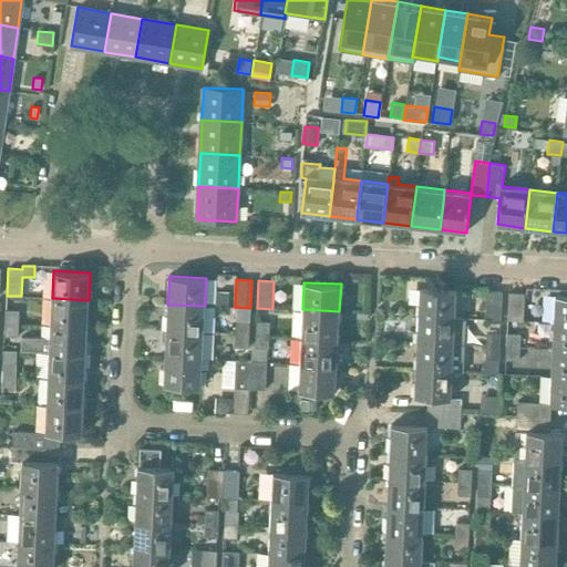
[(419,315),(418,316),(455,318),(455,317),(456,289),(420,288),(419,315)]
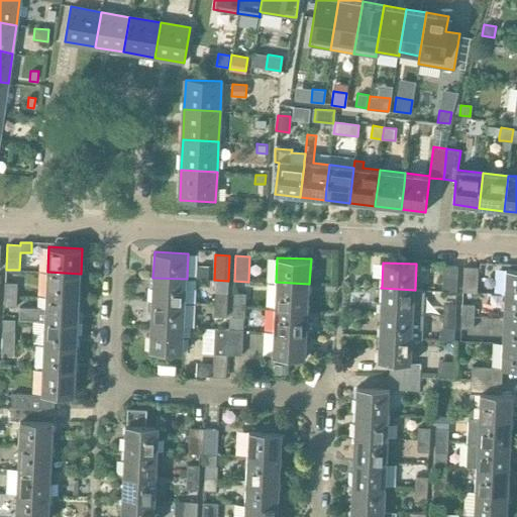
[(456,291),(457,266),(443,266),(442,290),(456,291)]
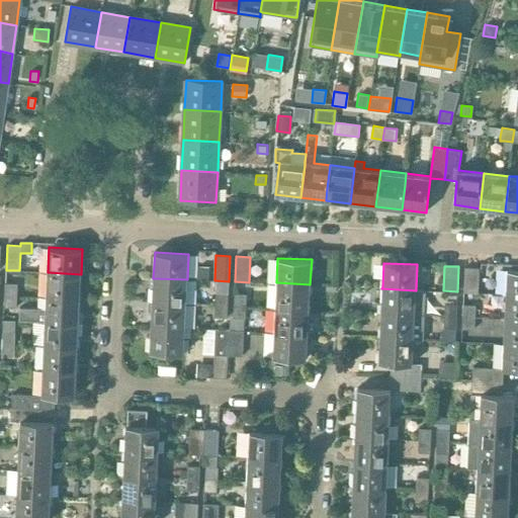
[(478,292),(479,267),(464,267),(463,291),(478,292)]
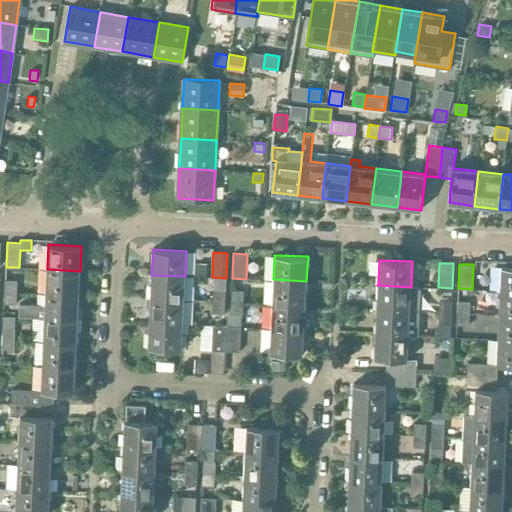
[(511,266),(501,266),(500,291),(511,291),(511,266)]
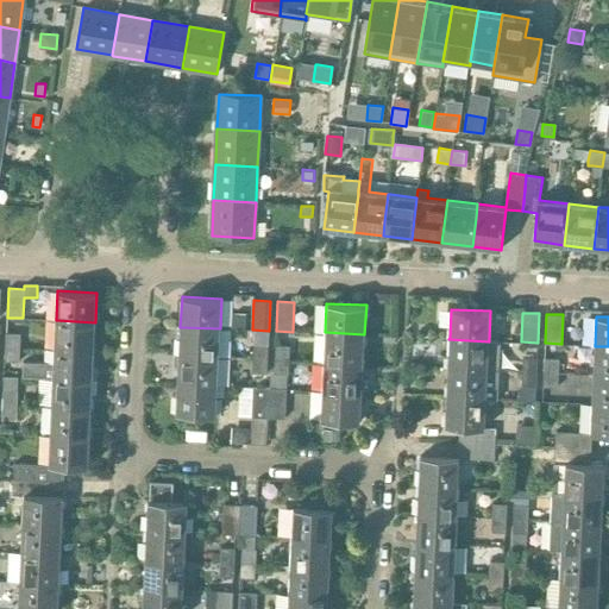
[(56,320),(54,350),(75,350),(94,351),(95,322),(56,320)]
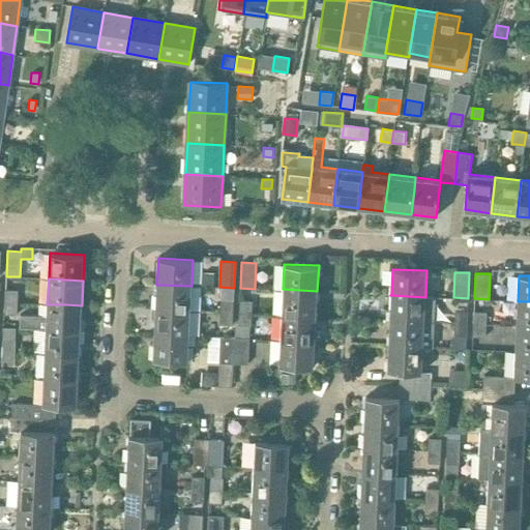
[(189,311),(192,286),(156,285),(155,308),(189,311)]
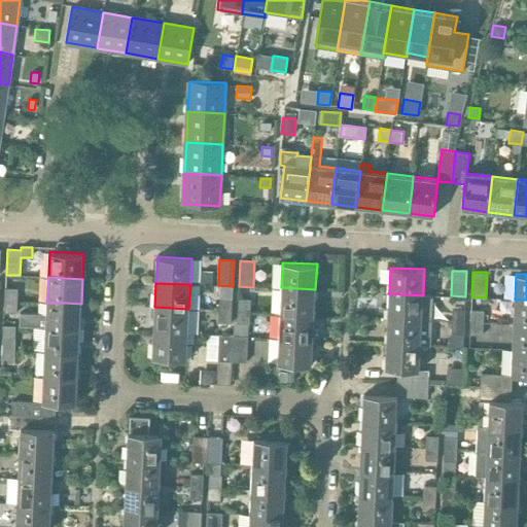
[(4,301),(18,301),(18,288),(5,287),(4,301)]
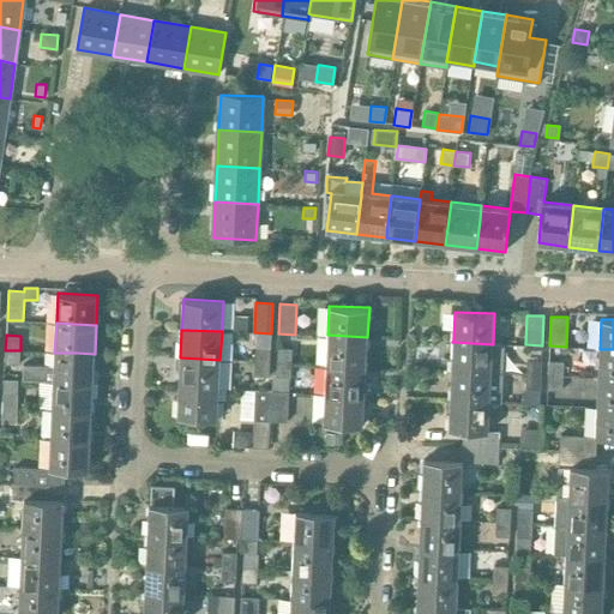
[(366,366),(367,337),(327,335),(326,365),(366,366)]
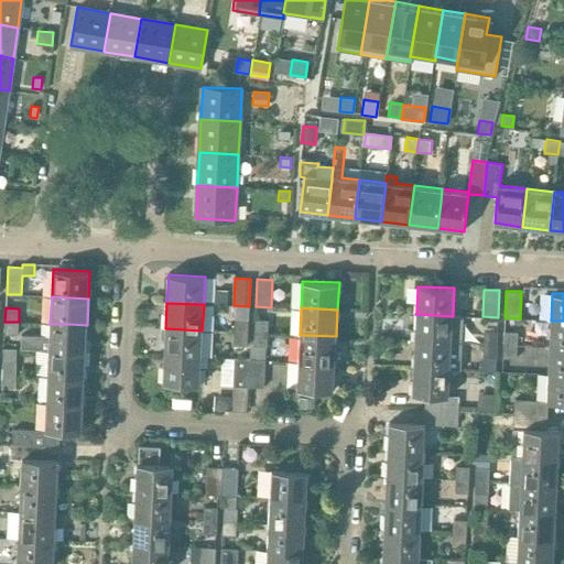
[(415,314),(414,340),(452,343),(462,343),(463,316),(453,316),(415,314)]
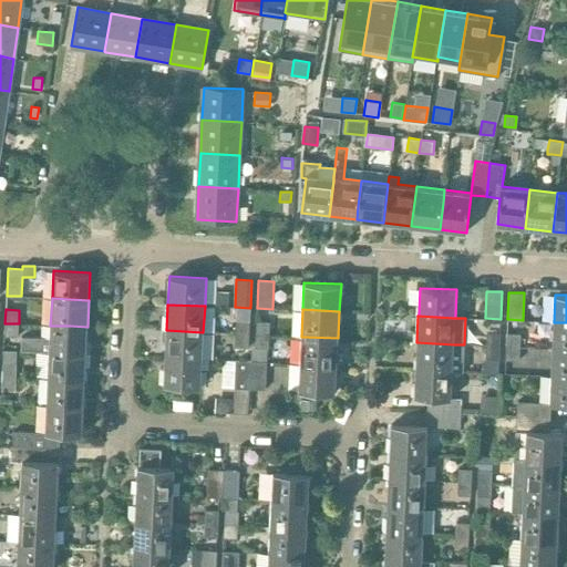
[(236,333),(249,334),(250,321),(236,320),(236,333)]
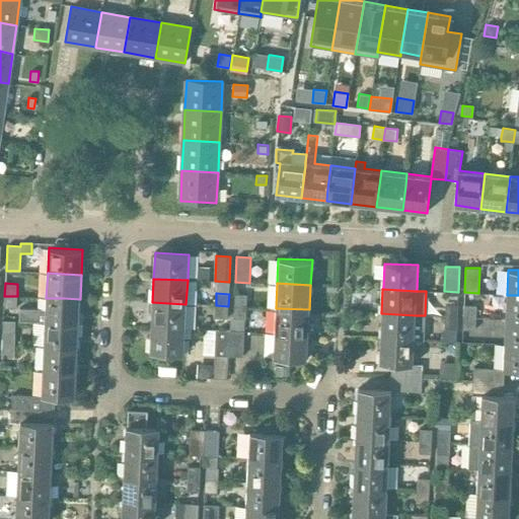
[(234,306),(246,307),(247,294),(234,294),(234,306)]
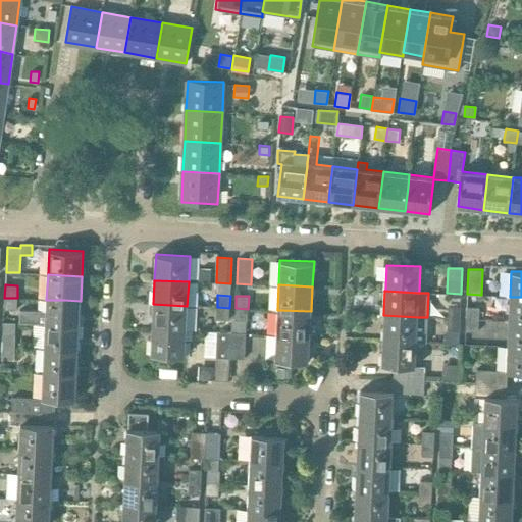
[(521,297),(510,297),(509,321),(521,321),(521,297)]
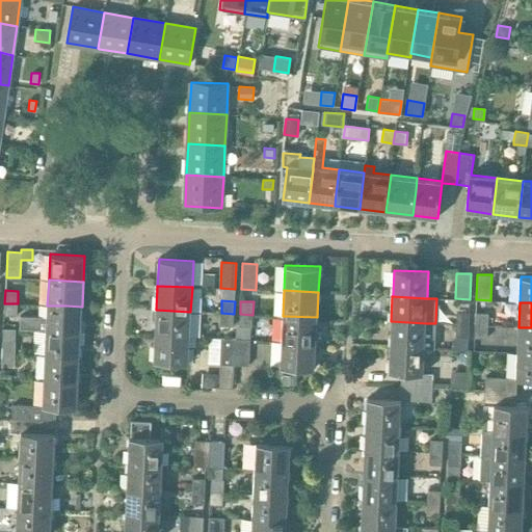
[(17,316),(18,303),(4,303),(4,315),(17,316)]
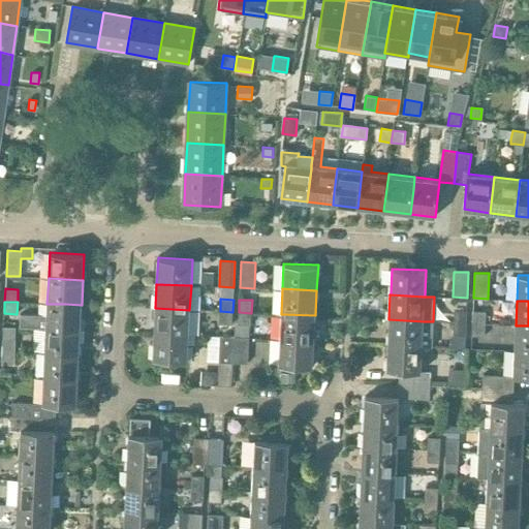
[(19,314),(19,328),(45,329),(55,329),(81,330),(82,305),(65,304),(47,304),(47,316),(19,314)]
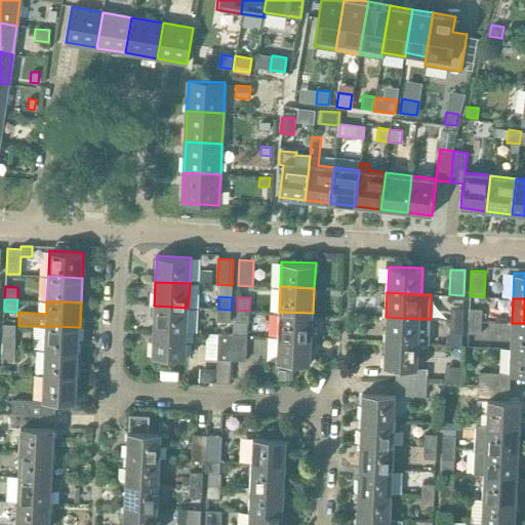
[(187,332),(188,308),(154,306),(153,331),(187,332)]
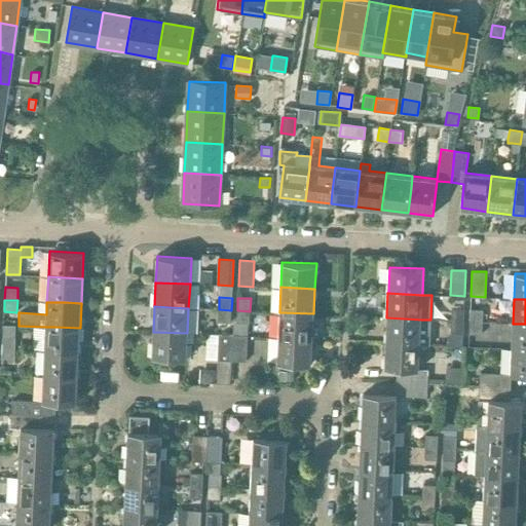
[(451,321),(463,322),(464,308),(451,308),(451,321)]
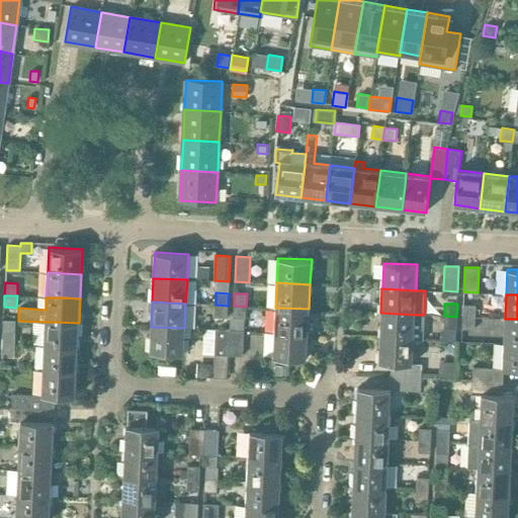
[(227,318),(228,306),(216,305),(214,317),(227,318)]
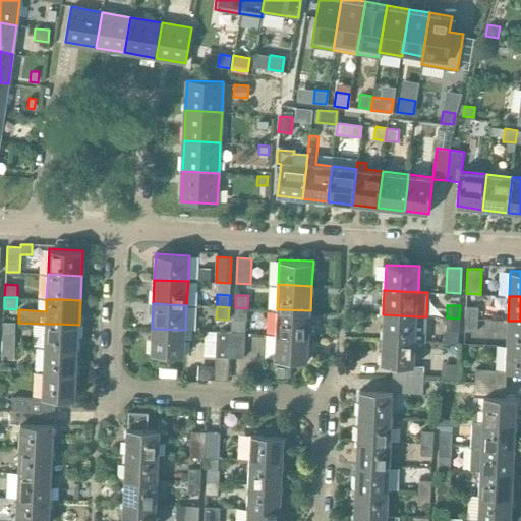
[(465,319),(477,320),(478,306),(466,306),(465,319)]
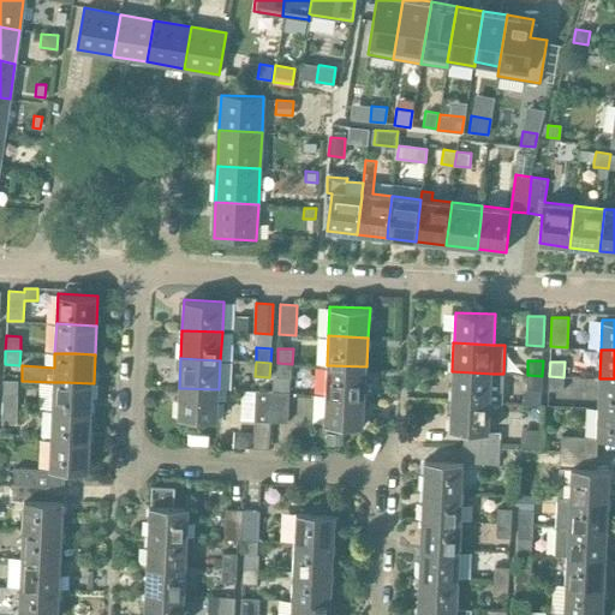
[(292,377),(292,364),(278,363),(276,377),(273,377),(273,392),(288,392),(290,377),(292,377)]
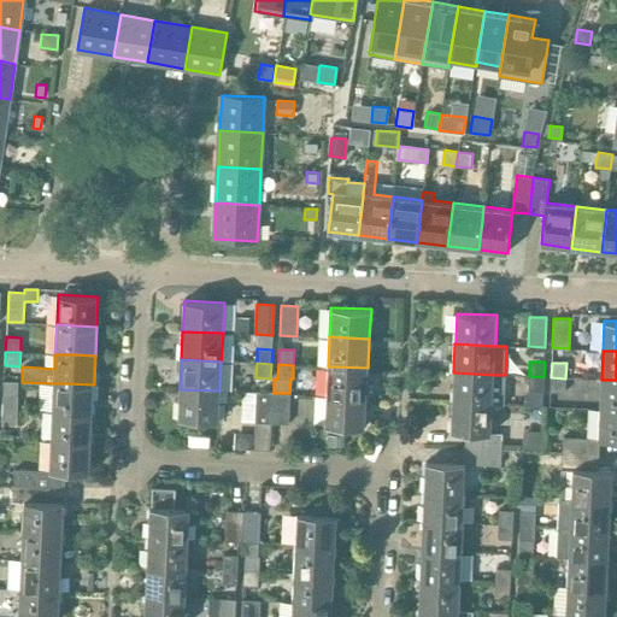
[(366,397),(368,368),(328,366),(325,395),(366,397)]
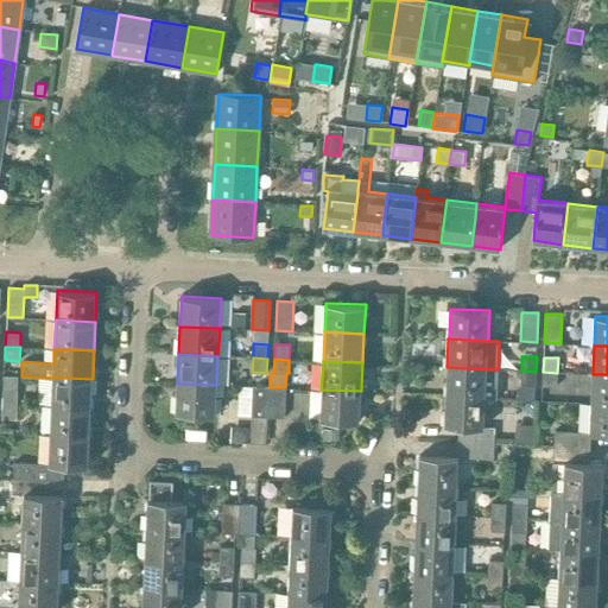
[(447,367),(445,396),(486,397),(487,369),(447,367)]
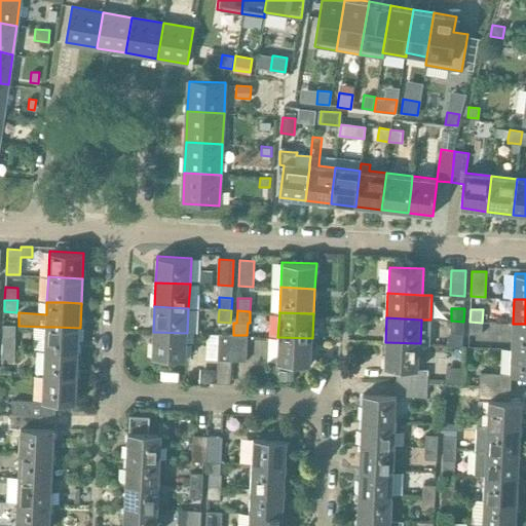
[(463,334),(463,322),(451,321),(450,333),(462,333),(463,334)]
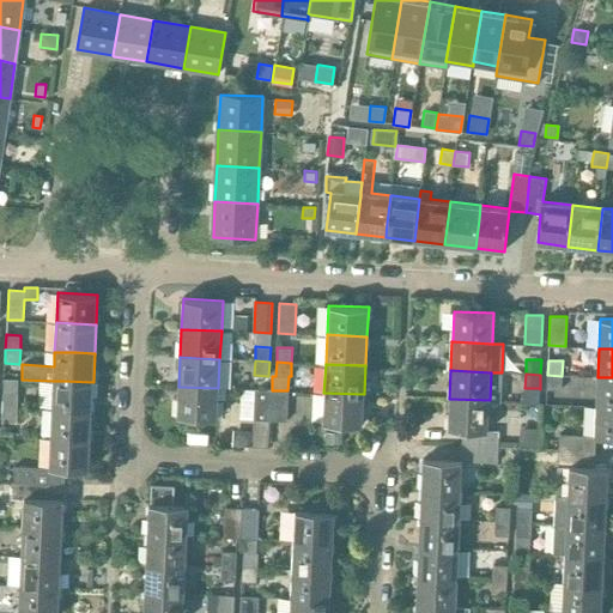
[(562,390),(562,376),(547,375),(546,389),(562,390)]
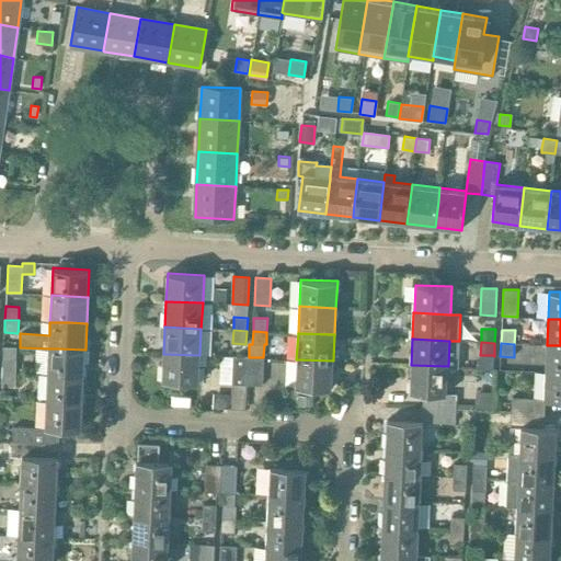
[(560,345),(547,345),(546,371),(560,371),(560,345)]
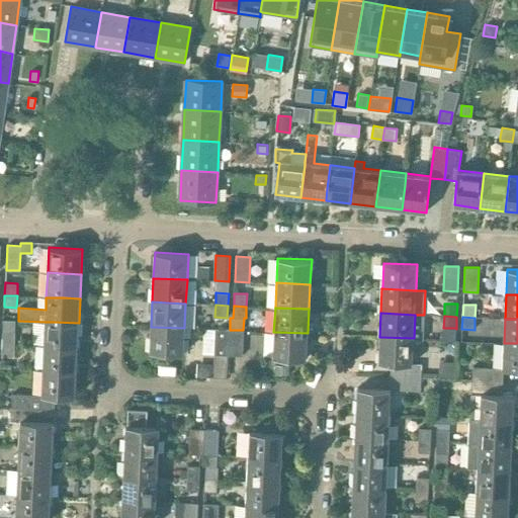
[(2,344),(14,344),(15,332),(15,320),(3,320),(2,331),(2,344)]
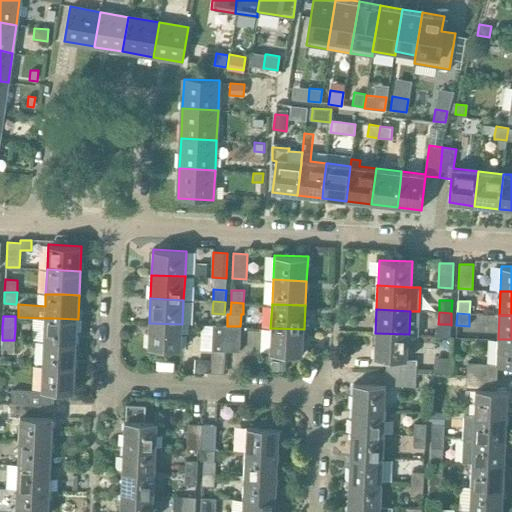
[(44,318),(43,342),(77,343),(78,319),(53,318),(44,318)]
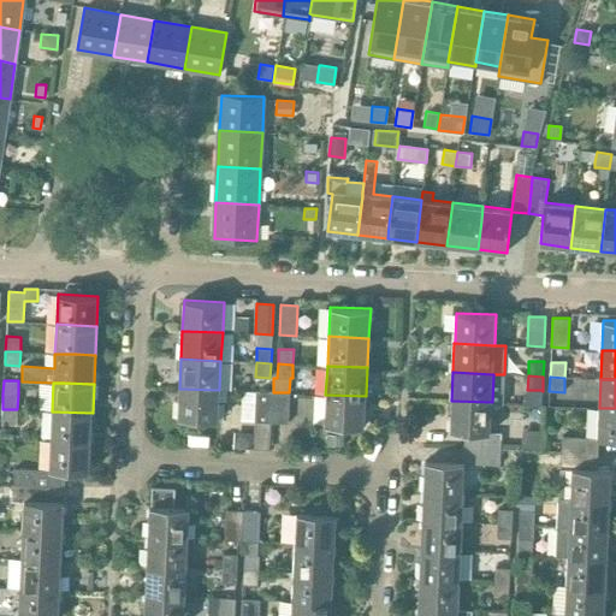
[(218,420),(219,390),(179,389),(178,418),(218,420)]
